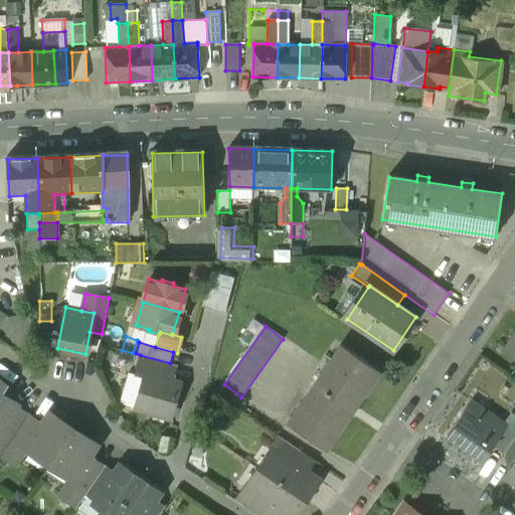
[(342,344),(288,424),(326,451),(381,370),(342,344)]
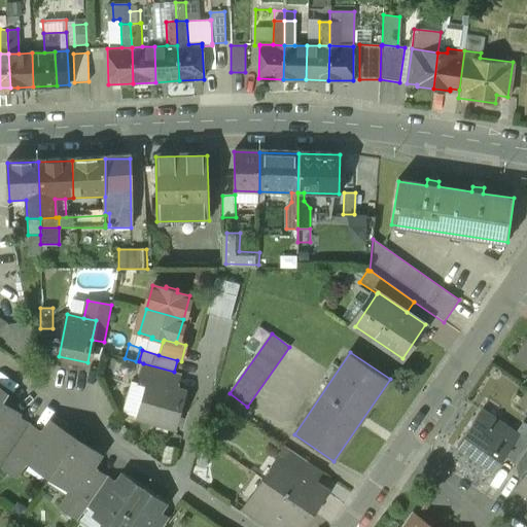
[(174,372),(143,363),(137,383),(147,386),(148,382),(174,389),(178,374),(174,372)]
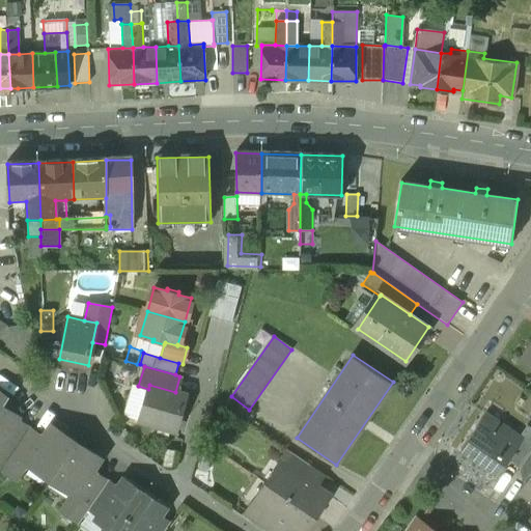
[(175,392),(149,385),(148,389),(139,421),(175,430),(186,395),(175,392)]
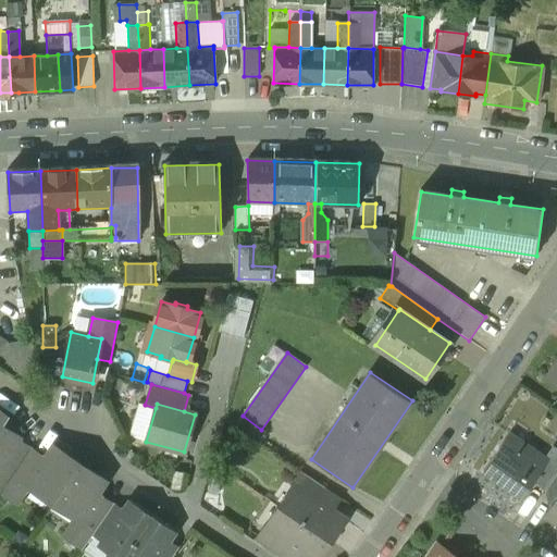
[(0,412),(0,463),(15,442),(19,437),(2,426),(8,418),(0,412)]
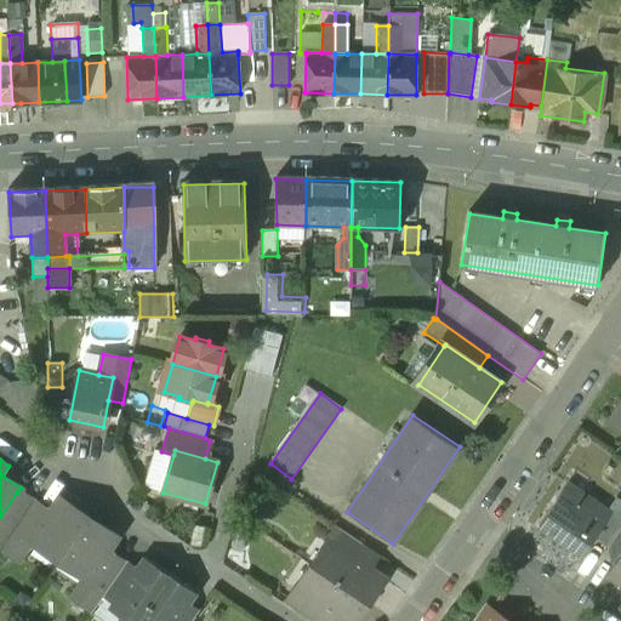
[(604,518),(562,490),(539,527),(582,556),(599,530),(607,519),(604,518)]
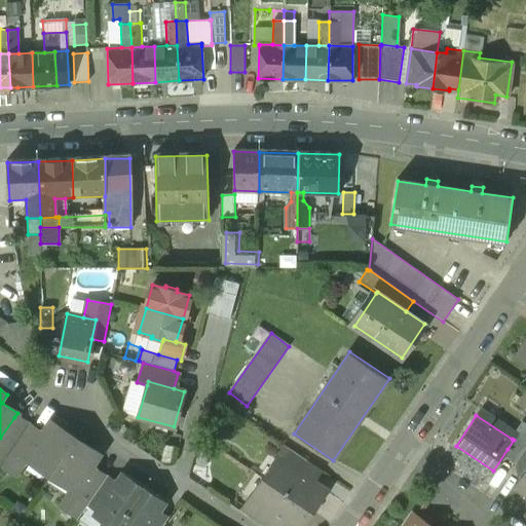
[(14,417),(0,438),(0,463),(2,465),(12,450),(28,426),(14,417)]
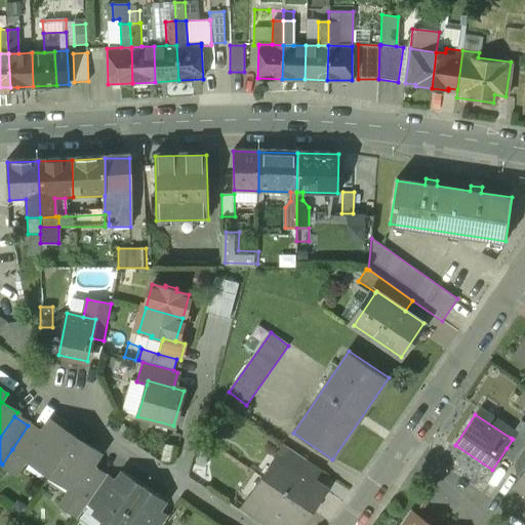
[(524,422),(522,421),(511,438),(513,439),(507,448),(517,455),(524,442),(524,422)]
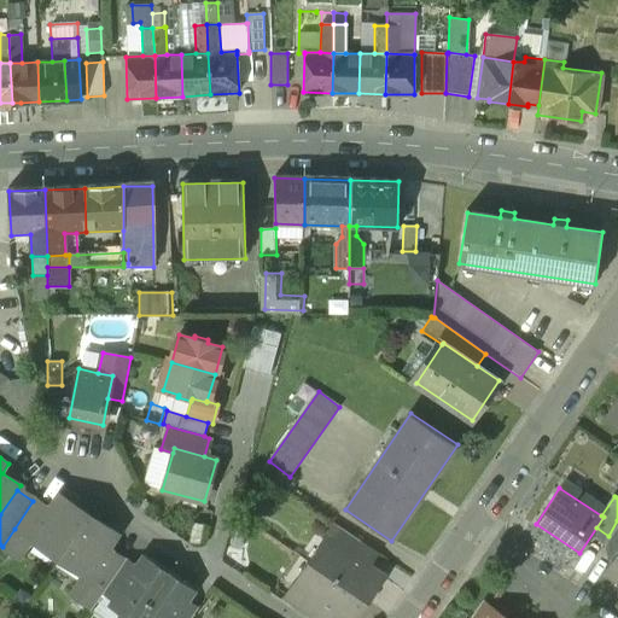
[(50,512),(30,541),(31,541),(58,559),(87,516),(59,497),(50,512)]
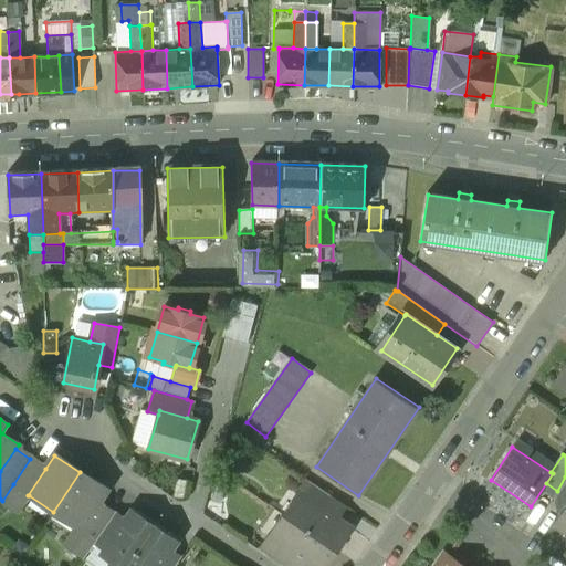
[(45,469),(30,459),(13,484),(28,495),(45,469)]
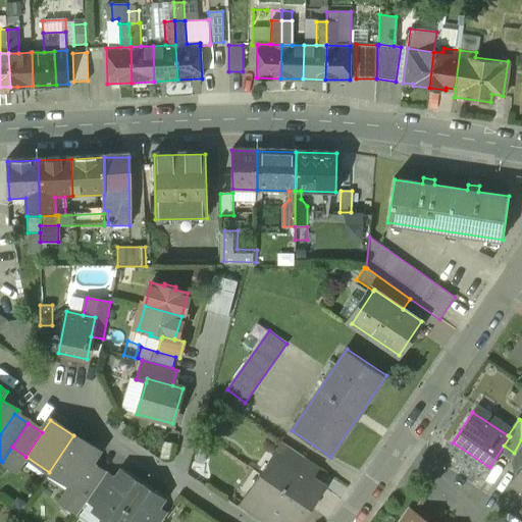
[(73,435),(49,472),(71,487),(73,488),(90,463),(97,452),(73,435)]
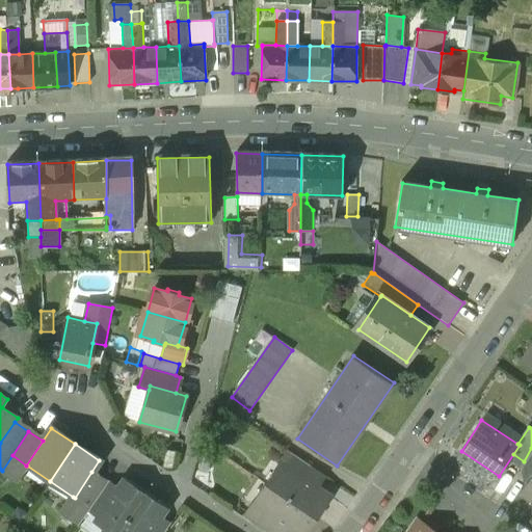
[(309,466),(286,450),(276,464),(281,468),(282,466),(301,478),(309,466)]
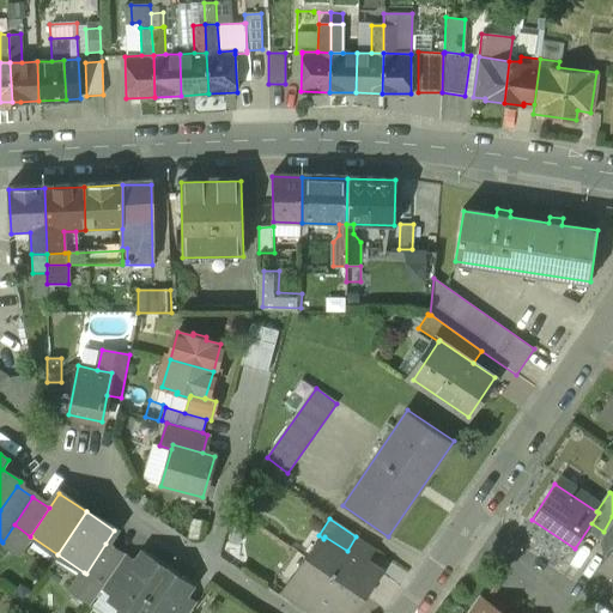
[(30,536),(14,525),(2,542),(19,554),(31,536),(30,536)]
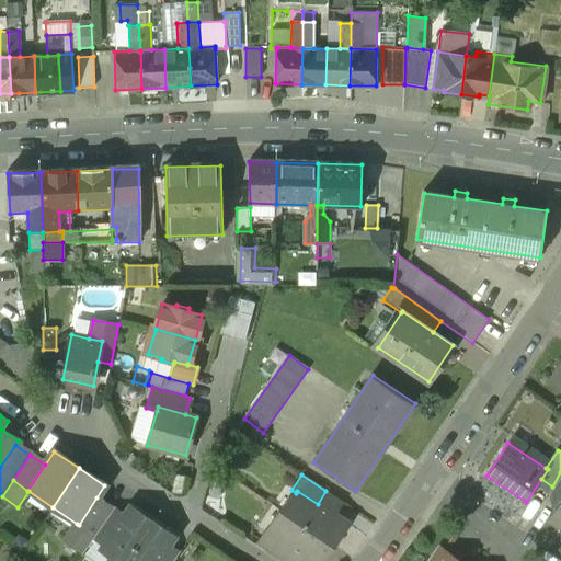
[(318,504),(297,491),(296,493),(282,513),(329,545),(343,524),(345,525),(346,524),(318,504)]
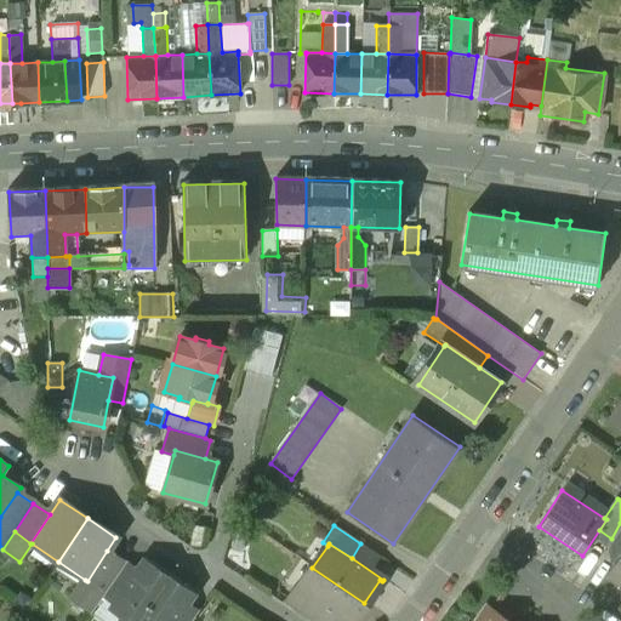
[(620,550),(605,574),(620,584),(620,550)]
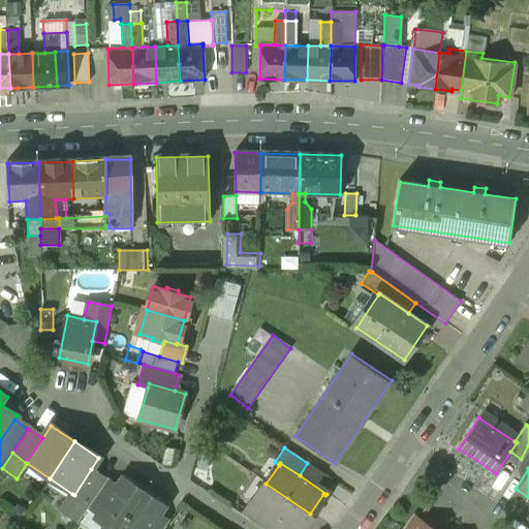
[(91,469),(74,495),(89,505),(103,485),(106,479),(91,469)]
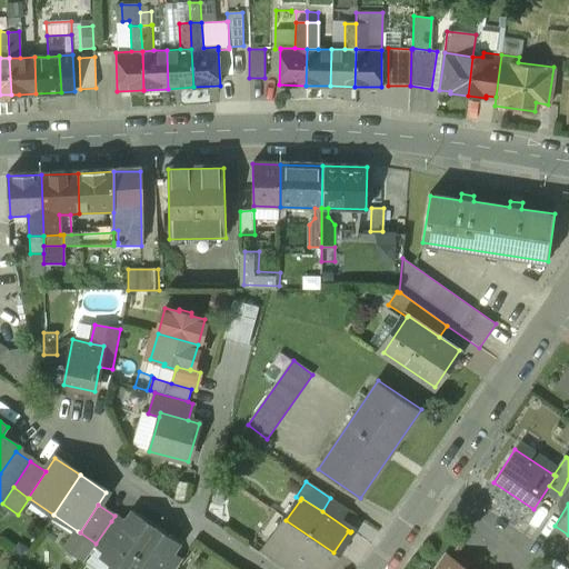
[(105,555),(102,558),(118,568),(127,568),(155,529),(132,513),(122,528),(105,555)]
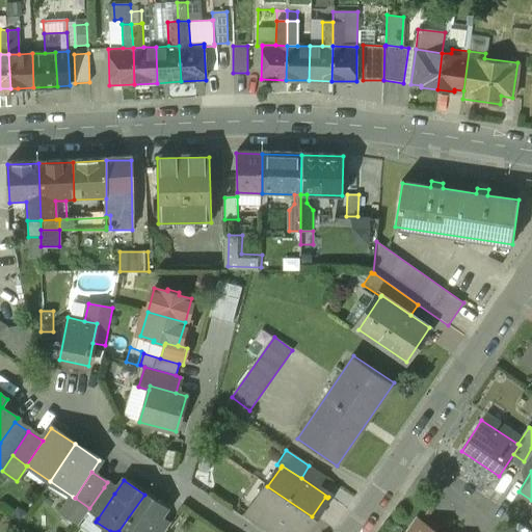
[(301,531),(312,516),(267,486),(256,505),(254,507),(272,520),(291,531),(301,531)]
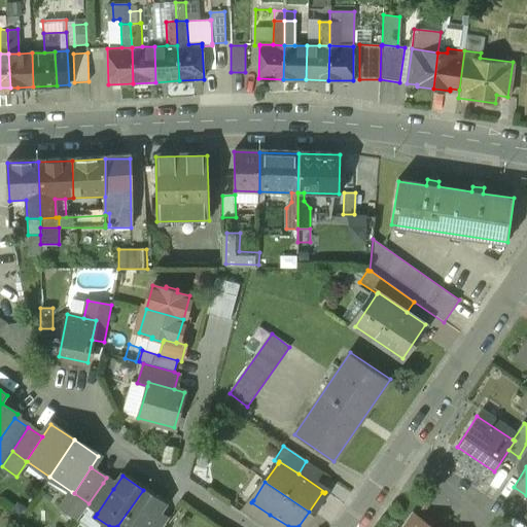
[(89,503),(86,506),(97,514),(113,489),(103,483),(89,503)]
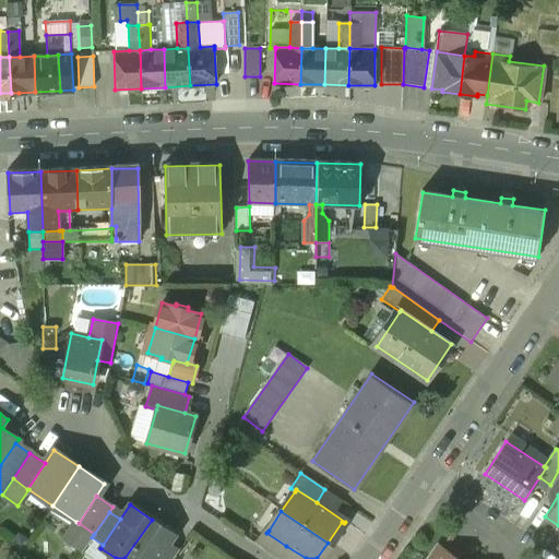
[(152,520),(125,558),(156,558),(164,549),(174,534),(152,520)]
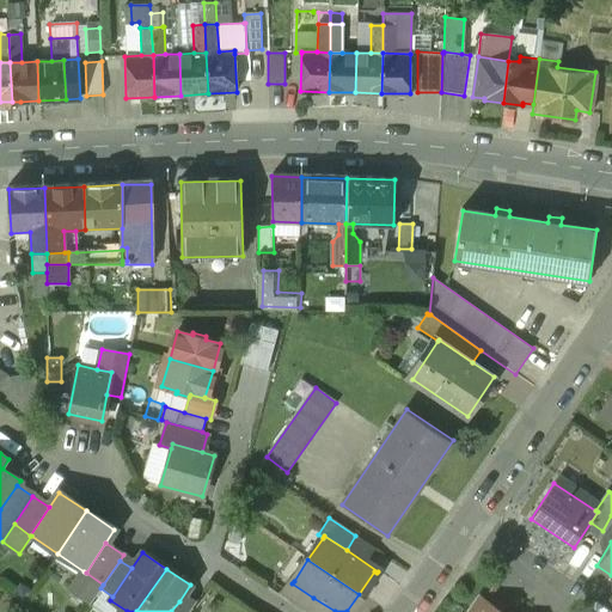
[(84,571),(72,589),(91,603),(101,588),(103,585),(86,573),(84,571)]
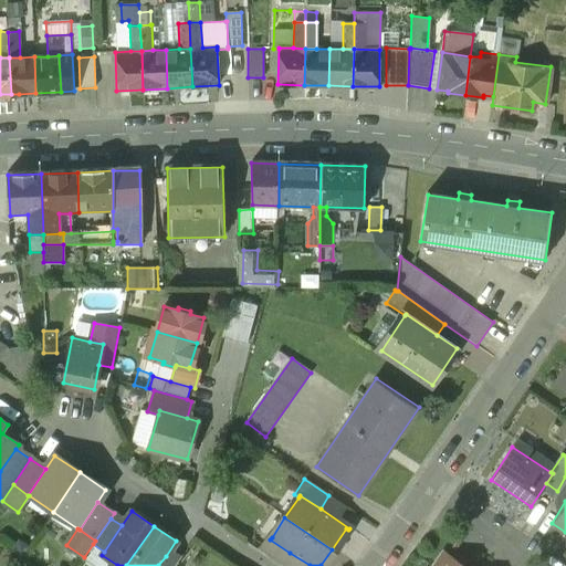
[(290,553),(270,540),(272,537),(268,534),(259,546),(283,563),(285,559),(290,553)]
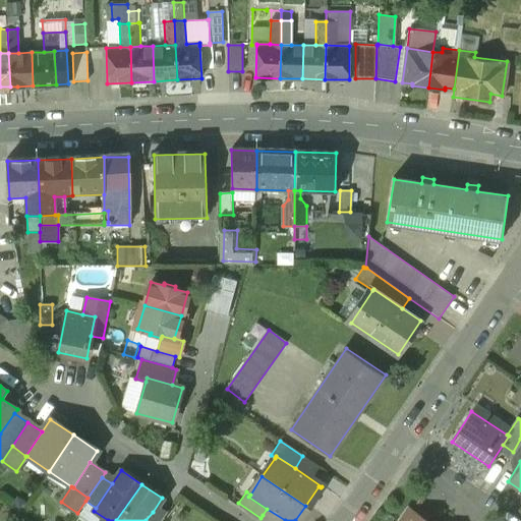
[(163,519),(161,520),(175,520),(176,519),(178,520),(199,520),(200,520),(173,503),(168,510),(163,519)]
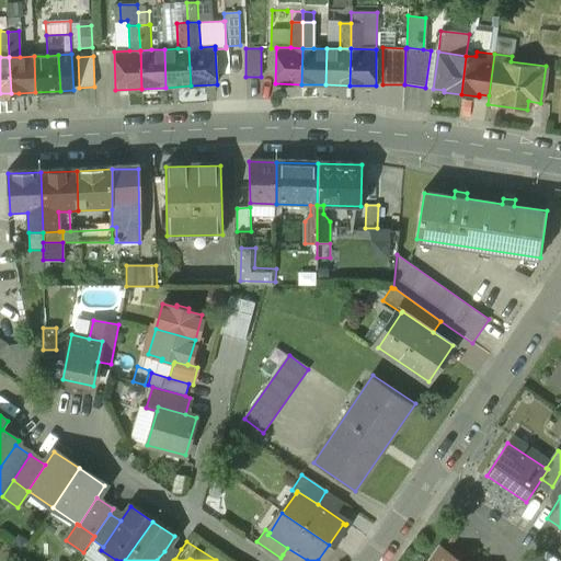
[(435,550),(427,560),(443,560),(446,557),(435,550)]
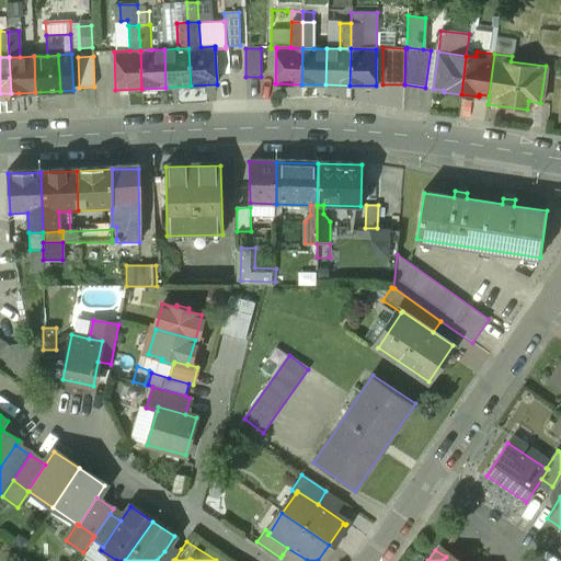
[(164,551),(157,560),(173,560),(175,559),(164,551)]
